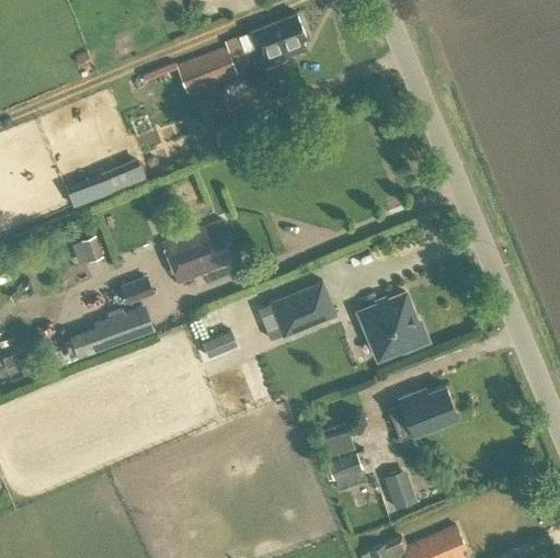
[(297,36),(305,34),(296,13),(249,32),(263,68),(284,60),(282,56),(303,48),(297,36)]
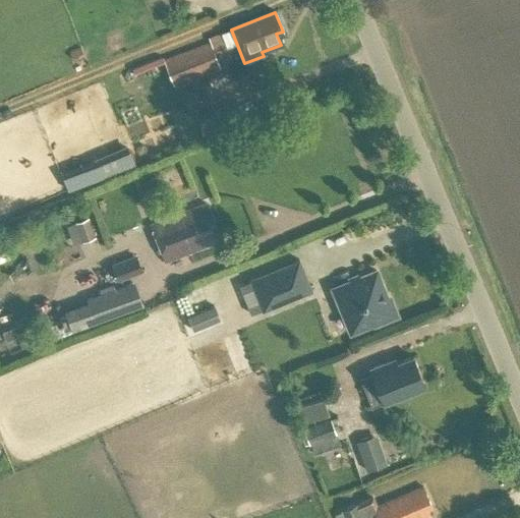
[(216,61),(229,56),(221,34),(209,39),(210,43),(162,61),(172,88),(219,68),(216,61)]
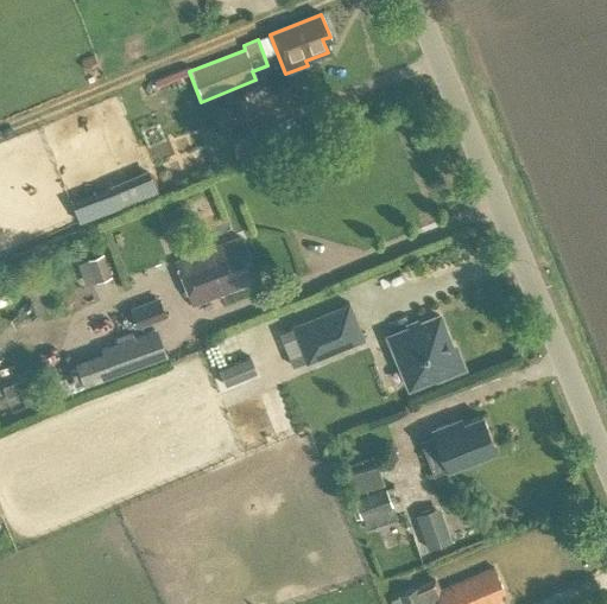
[(235,160),(250,154),(242,140),(229,146),(235,160)]
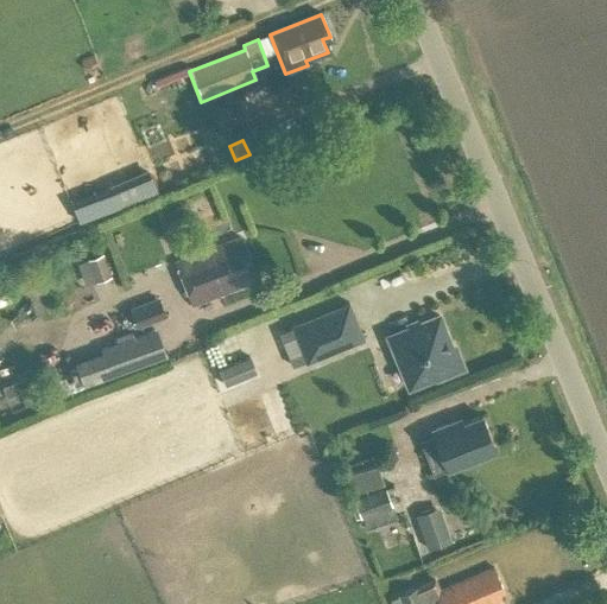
[(118,190),(125,207),(165,190),(158,173),(118,190)]
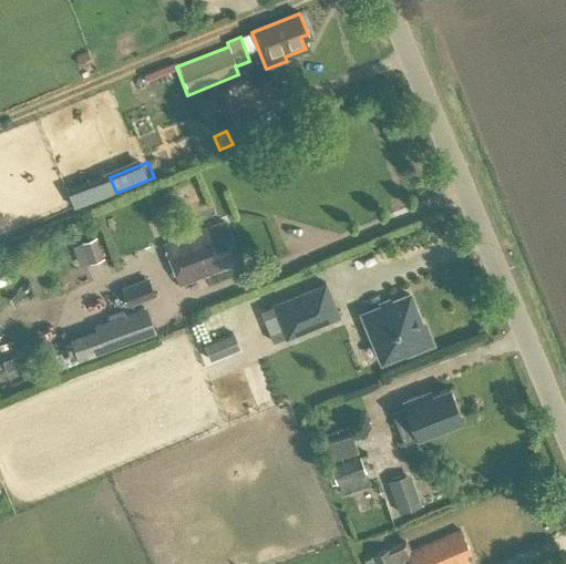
[(176,287),(239,263),(224,225),(162,248),(176,287)]
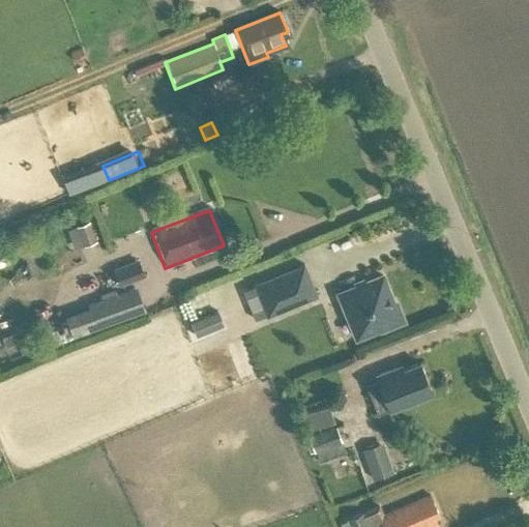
[(84,247),(96,242),(89,224),(77,229),(84,247)]
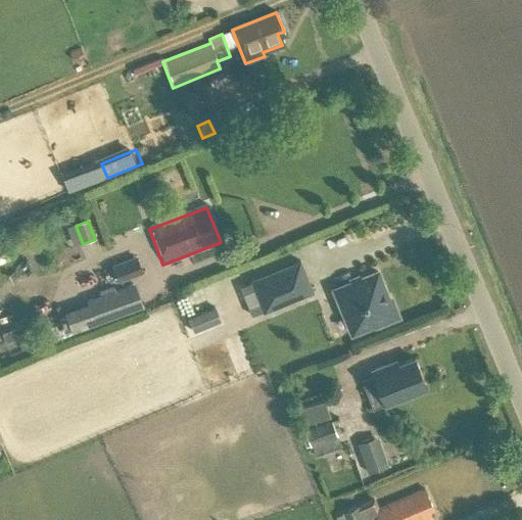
[(120,284),(144,275),(138,258),(112,268),(120,284)]
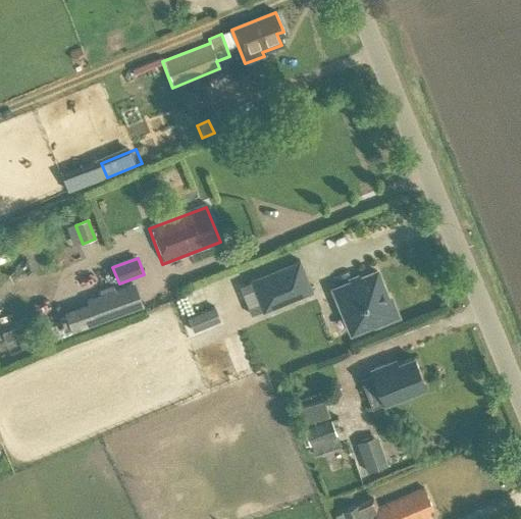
[(300,261),(250,282),(262,313),(263,314),(313,294),(300,261)]
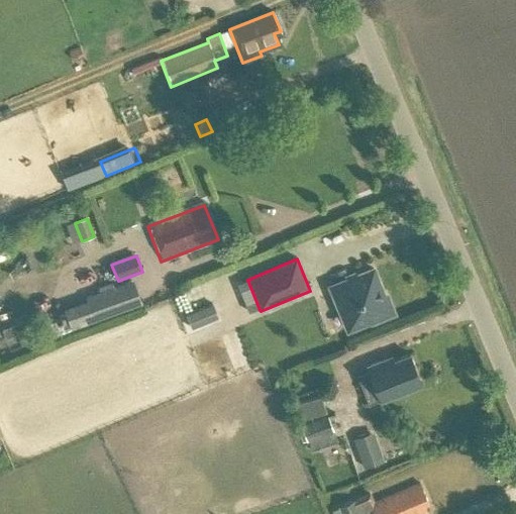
[(373,270),(329,287),(347,330),(369,321),(370,323),(393,313),(385,294),(383,295),(373,270)]
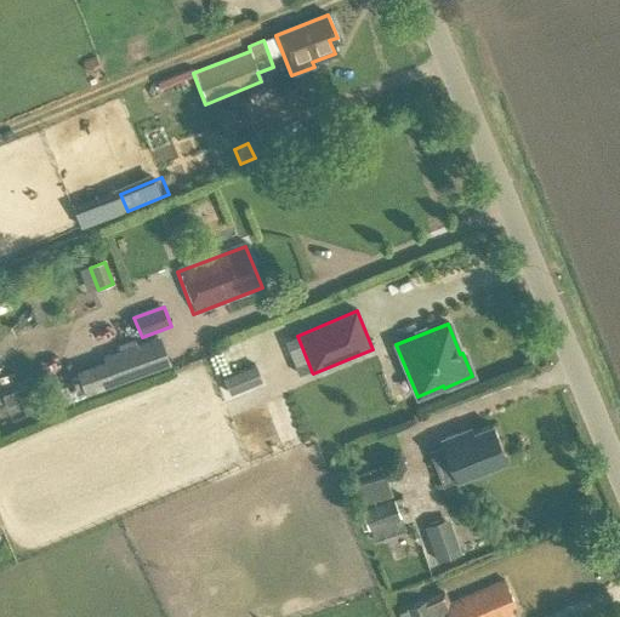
[(87,398),(171,366),(161,338),(137,347),(135,342),(119,347),(121,353),(106,359),(107,361),(78,372),(87,398)]
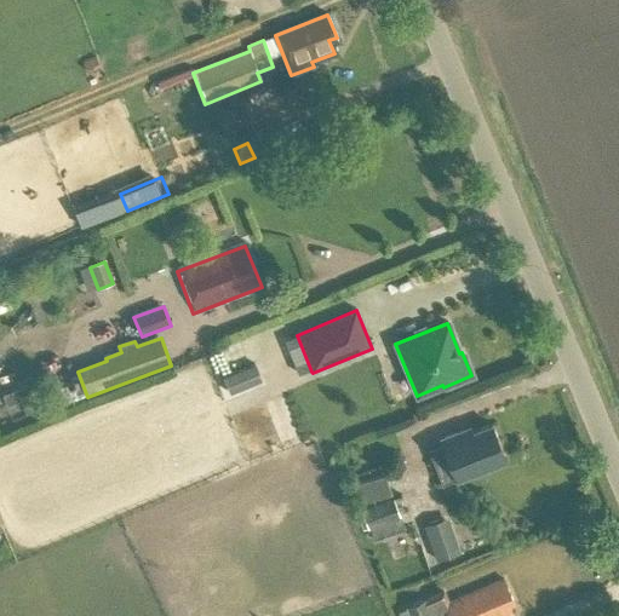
[(254,366),(223,379),(230,396),(262,384),(254,366)]
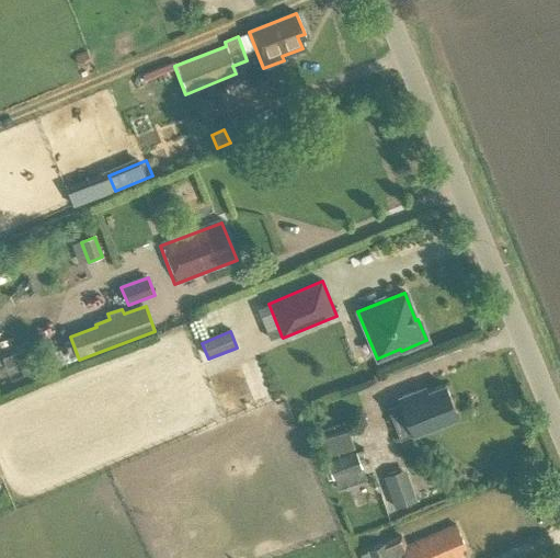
[(7,371),(20,365),(15,354),(2,360),(7,371)]
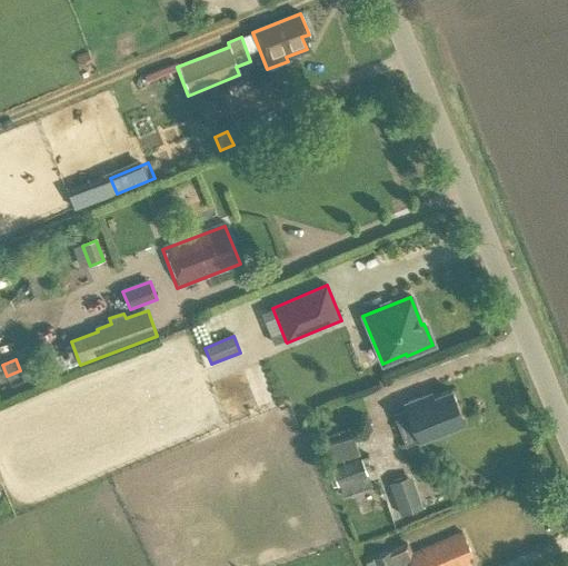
[(452,411),(458,409),(450,390),(422,401),(421,397),(404,405),(407,414),(394,419),(406,448),(419,443),(419,444),(459,426),(452,411)]
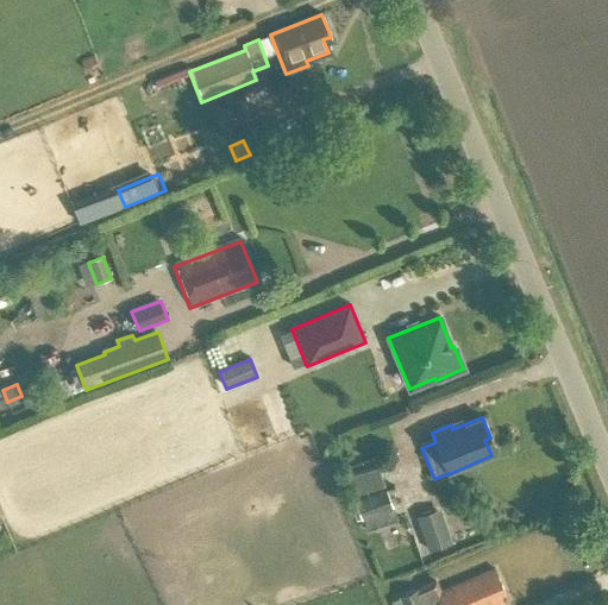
[(356,495),(384,486),(378,468),(350,477),(356,495)]
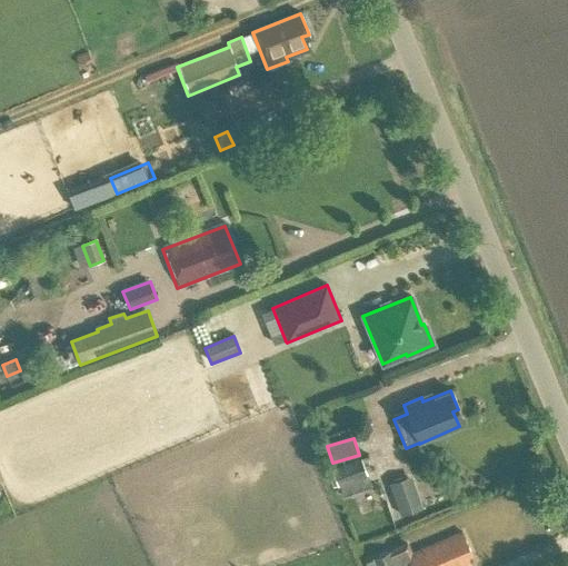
[(367,476),(370,475),(364,459),(332,472),(338,487),(339,486),(367,476)]
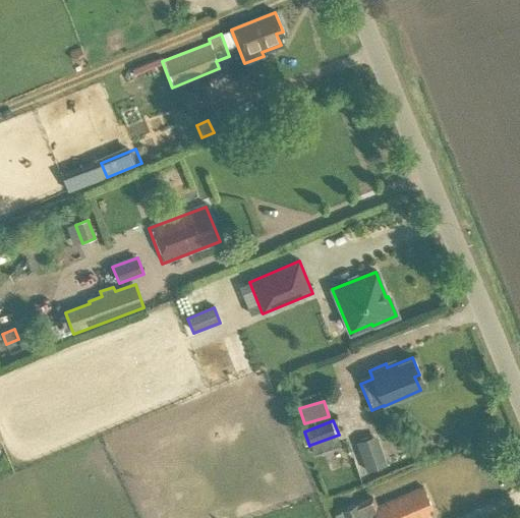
[(341,446),(336,436),(310,445),(314,455),(341,446)]
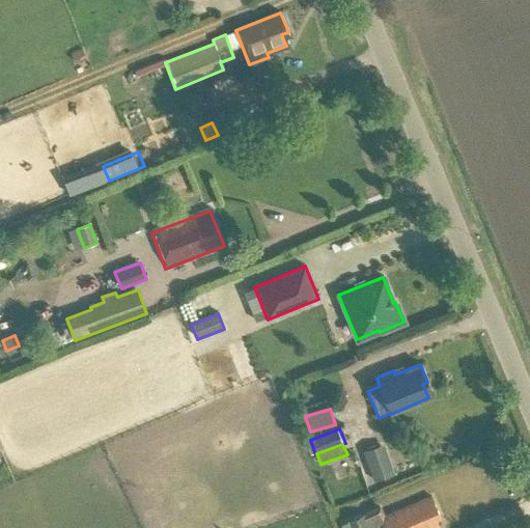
[(394,477),(384,447),(365,453),(375,483),(394,477)]
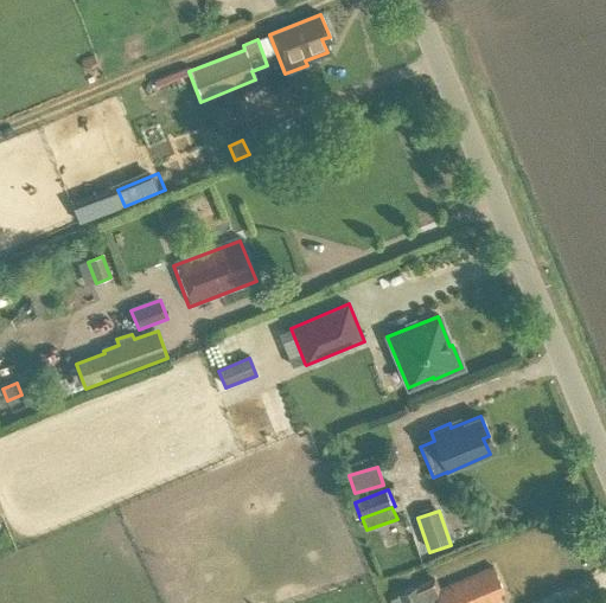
[(499,602),(496,594),(501,592),(491,569),(438,591),(434,584),(400,598),(401,601),(399,602),(499,602)]
